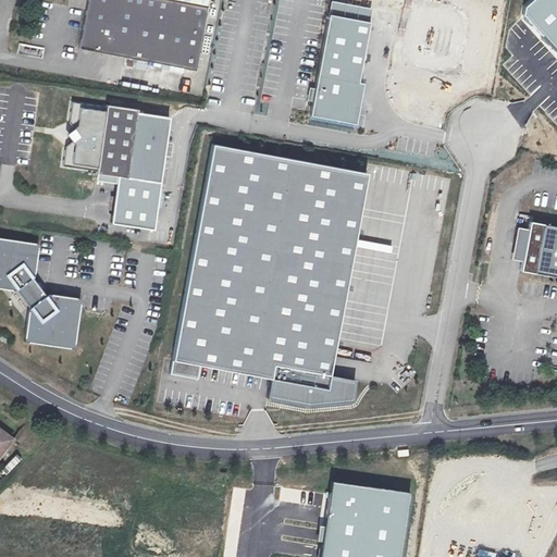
[(87,0),(78,48),(196,70),(208,0),(87,0)]
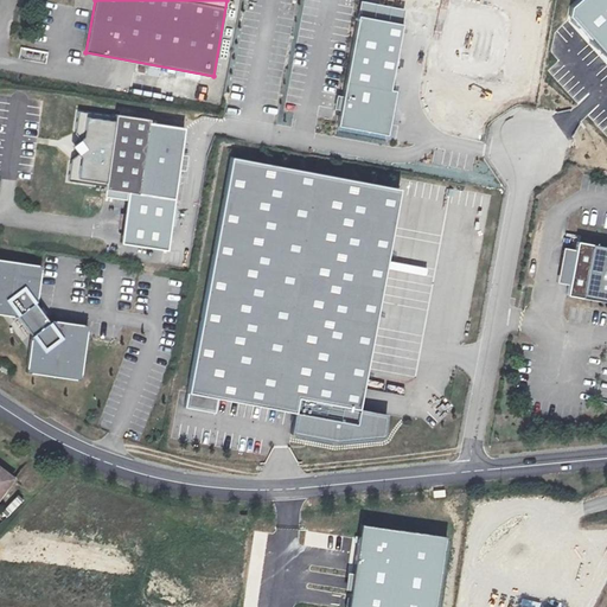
[(606,0),(576,0),(569,6),(568,17),(606,59),(606,0)]
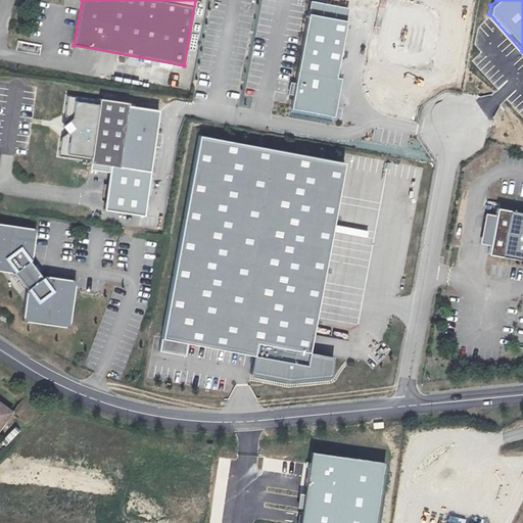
[(312,1),(292,109),(336,116),(342,80),(338,79),(351,8),(312,1)]
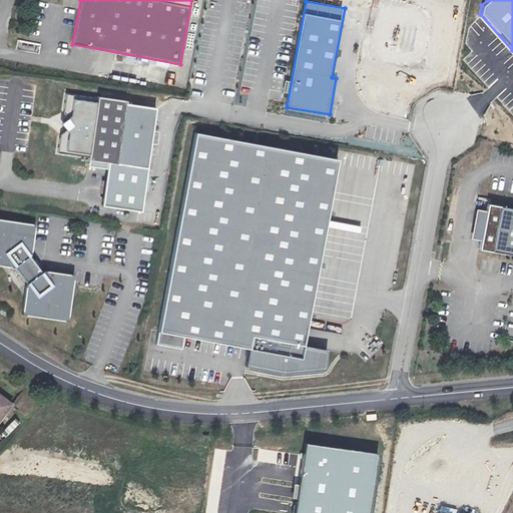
[(56,152),(88,157),(88,159),(147,167),(150,142),(156,143),(158,130),(152,129),(155,107),(126,103),(126,101),(97,97),(96,99),(64,95),(62,113),(66,119),(62,121),(61,127),(64,130),(58,134),(56,152)]
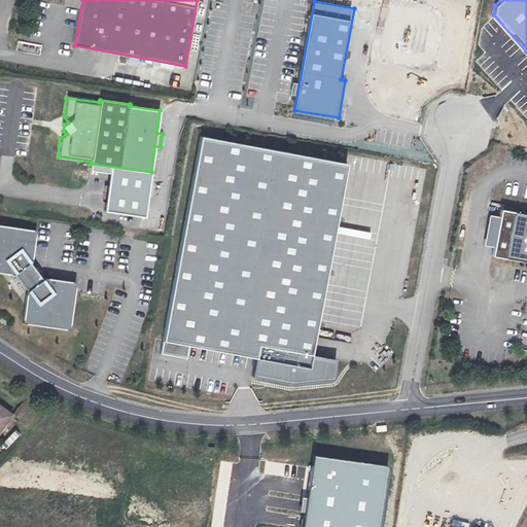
[(346,164),(201,137),(163,341),(164,342),(162,354),(187,358),(189,346),(256,358),(253,378),(291,385),(328,381),(332,359),(311,355),(346,164)]
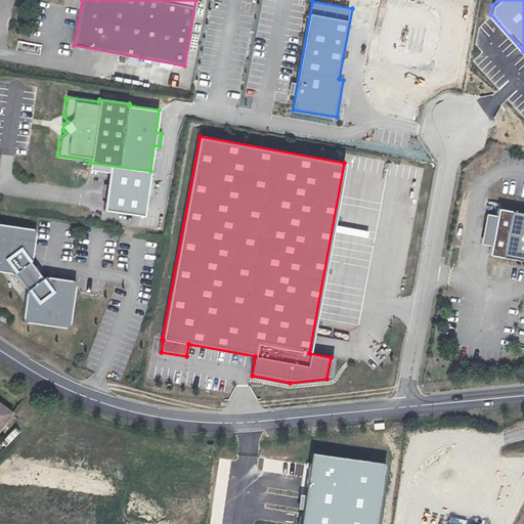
[(108,172),(102,210),(143,215),(150,171),(90,163),(89,169),(108,172)]
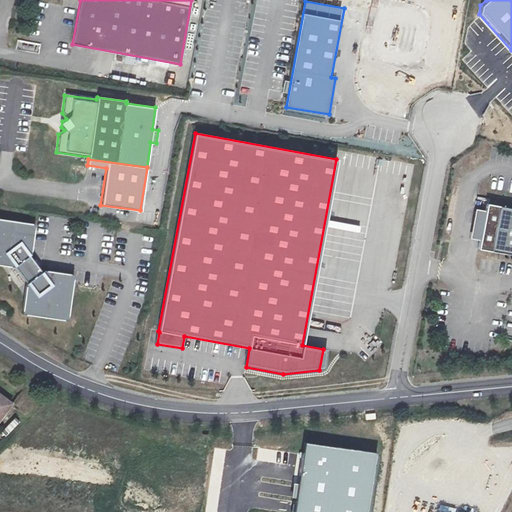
[(511,207),(484,203),(481,217),(477,239),(475,247),(478,248),(511,254),(511,207)]
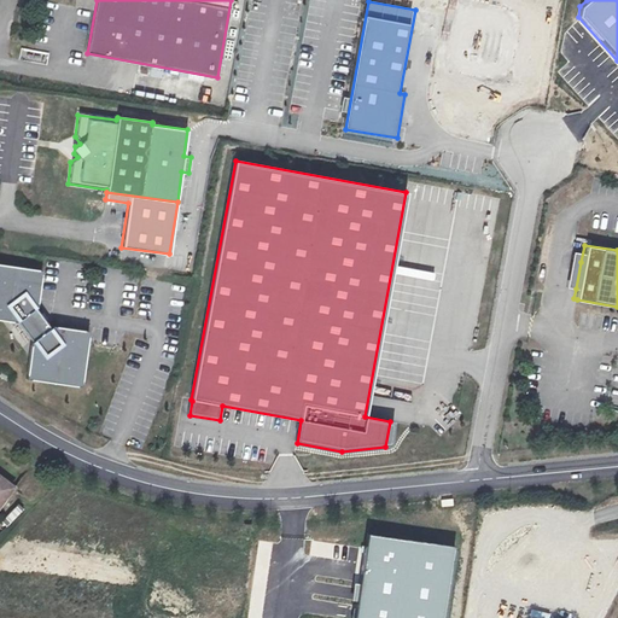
[(576,289),(581,262),(572,261),(567,286),(576,289)]
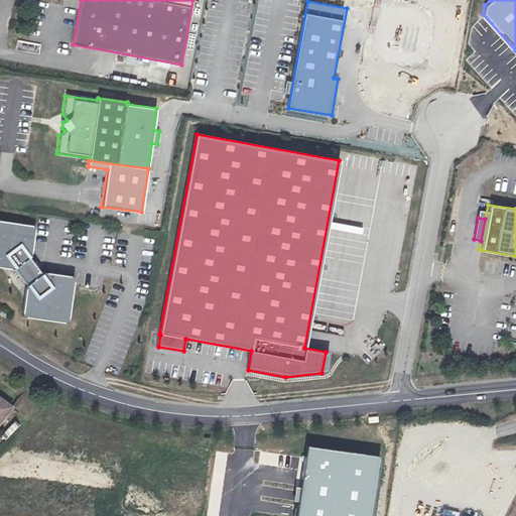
[(0,220),(0,266),(13,268),(15,267),(22,278),(36,268),(28,257),(30,256),(35,226),(0,220)]
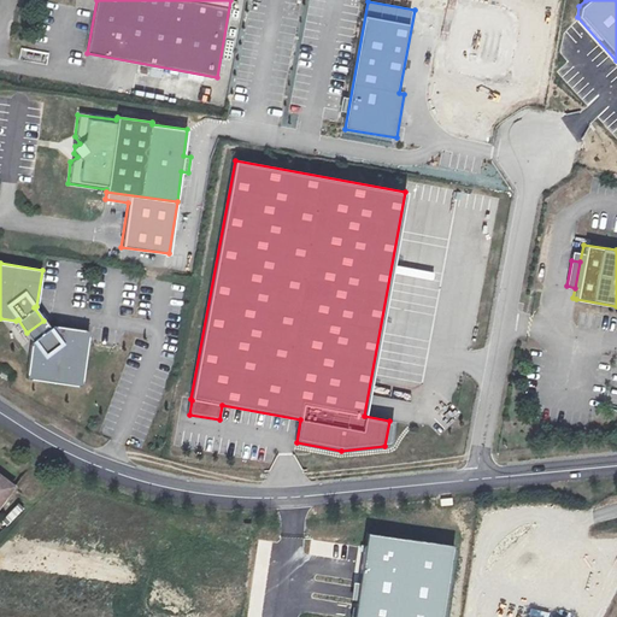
[(87,331),(52,327),(50,328),(43,321),(27,333),(33,340),(31,341),(25,377),(80,386),(86,341),(87,331)]
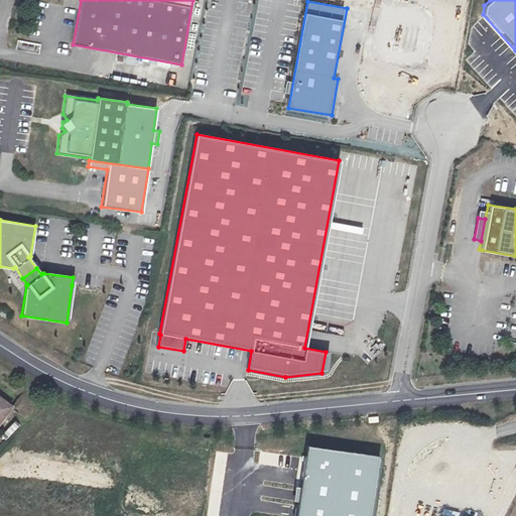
[(0,312),(0,314),(5,317),(8,313),(2,309),(0,312)]
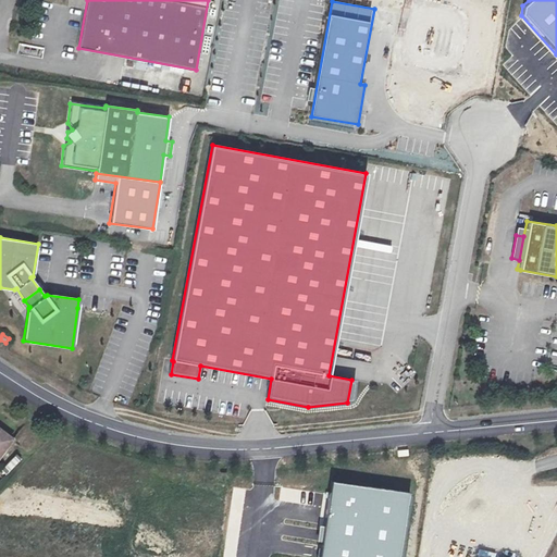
[(0,455),(12,440),(0,430),(0,455)]
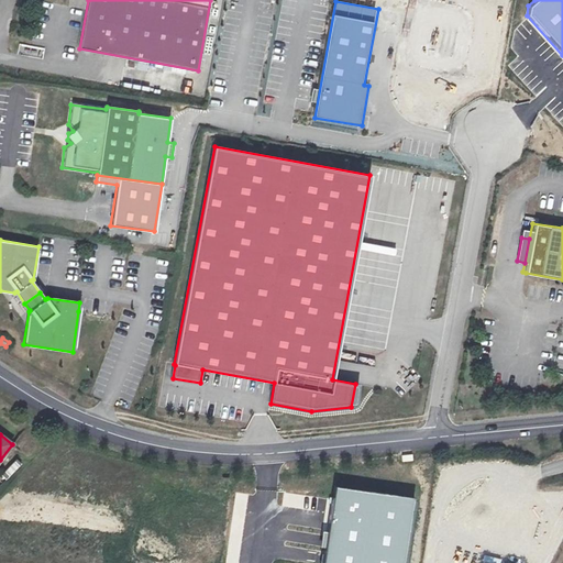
[(335,492),(324,562),(406,562),(415,503),(335,492)]
